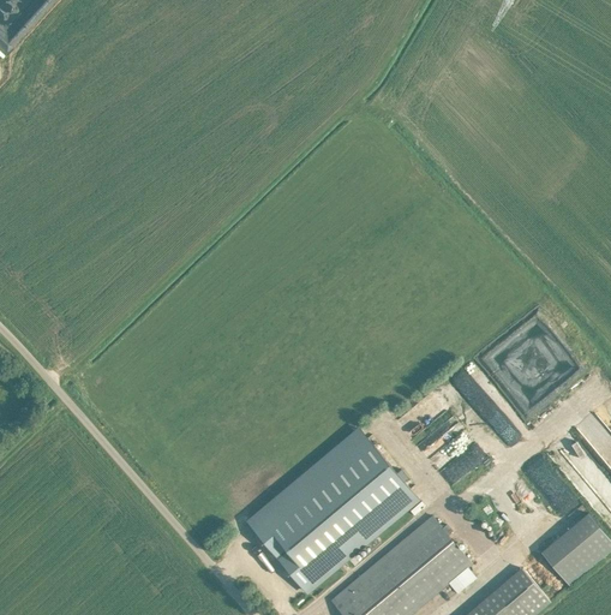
[(490,340),(469,357),(523,421),(538,408),(489,350),(493,345),(490,340)]
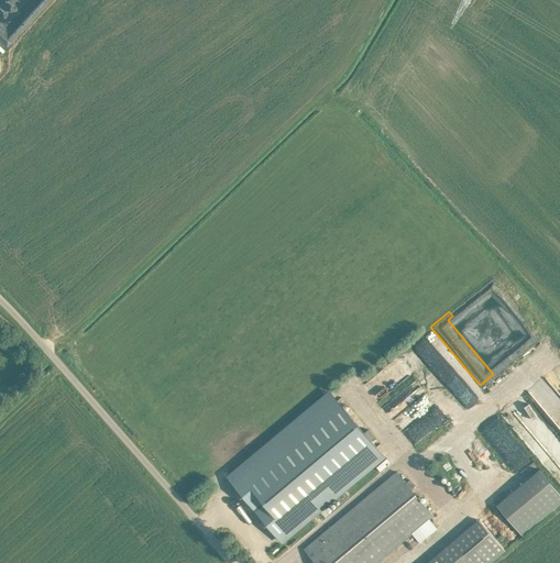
[(559,361),(550,368),(559,381),(559,361)]
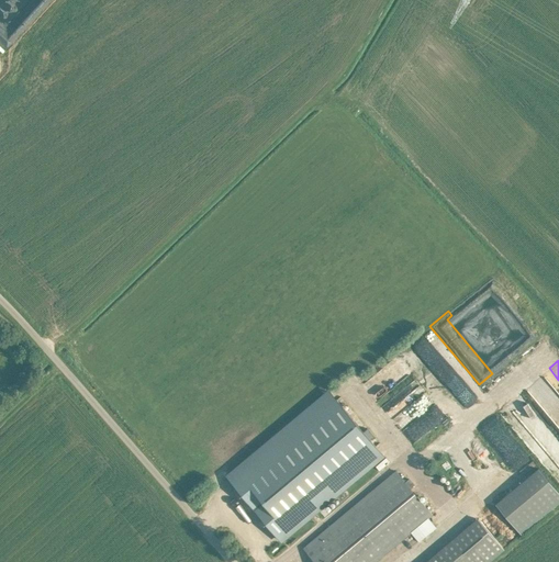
[(524,389),(558,433),(558,397),(540,375),(524,389)]
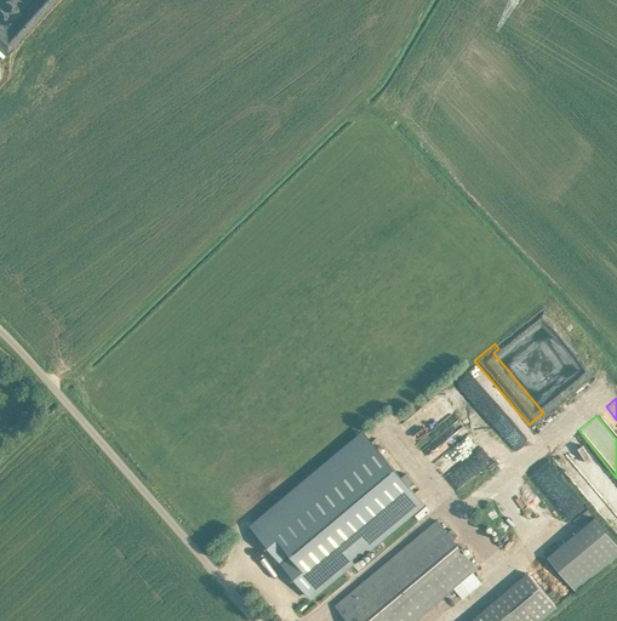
[(403,473),(398,477),(360,433),(247,527),(307,597),(418,502),(405,486),(410,482),(403,473)]
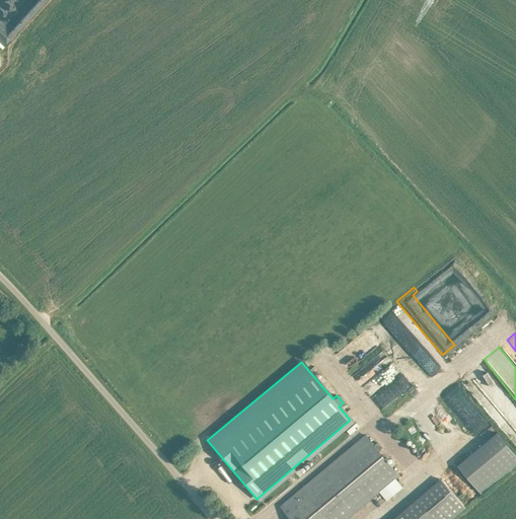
[(455,383),(440,394),(466,429),(482,418),(455,383)]
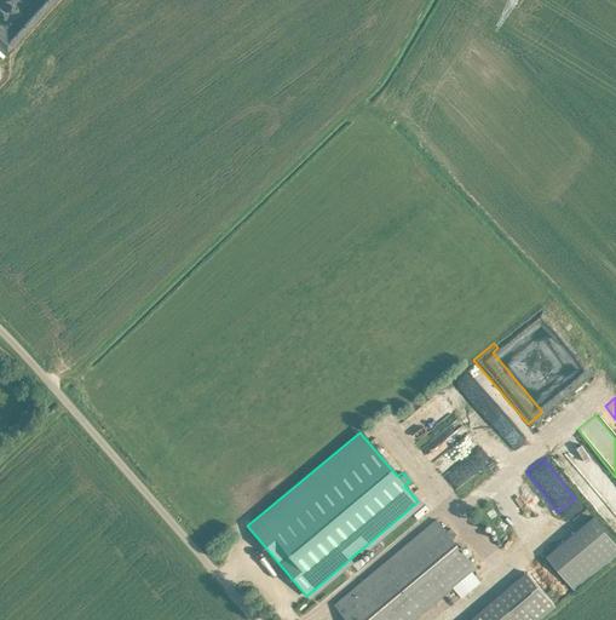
[(448,527),(443,530),(432,517),(330,603),(343,619),(409,619),(449,587),(458,598),(477,581),(468,572),(473,567),(449,538),(453,534),(448,527)]
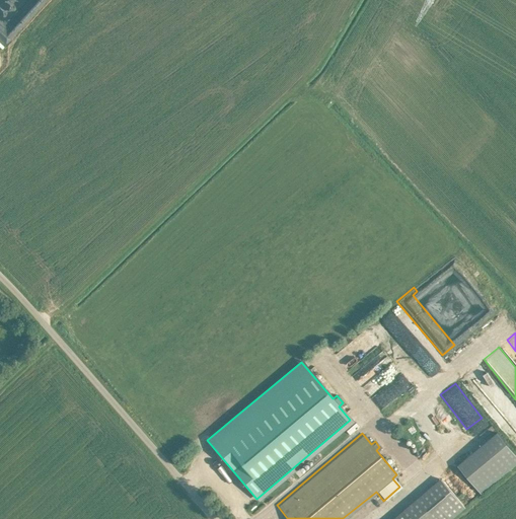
[(455,465),(478,494),(494,480),(470,452),(455,465)]
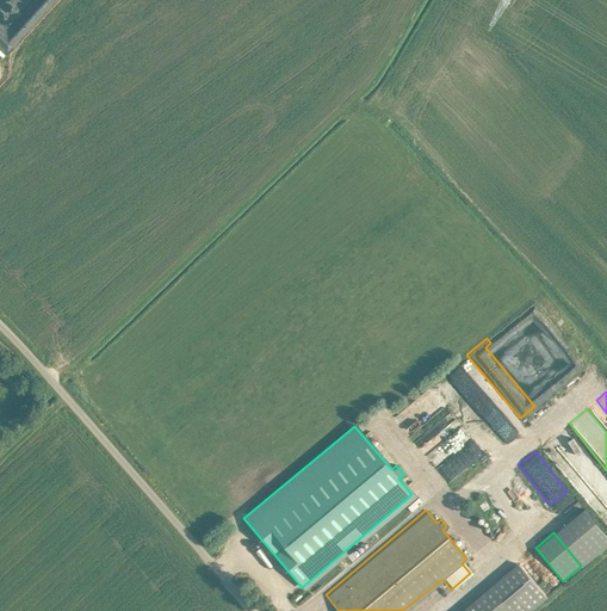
[(527,610),(544,598),(515,562),(469,602),(476,610),(527,610)]
